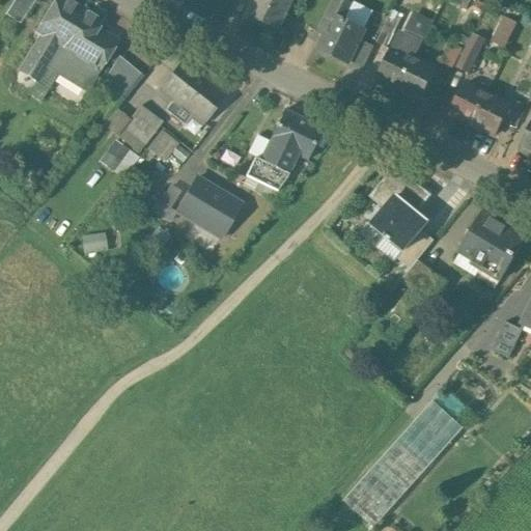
[(35,0),(15,0),(5,16),(20,25),(35,0)]
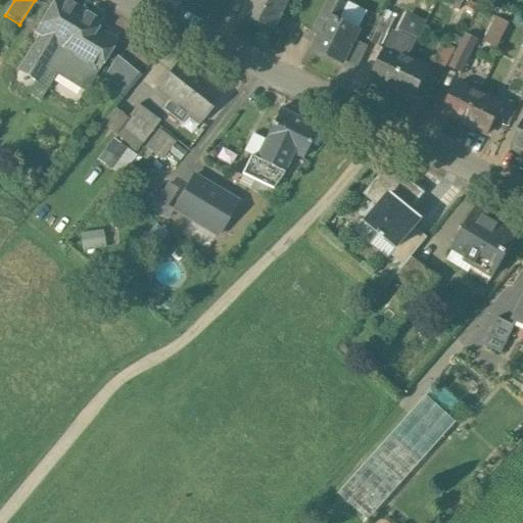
[(100,21),(65,0),(55,0),(36,33),(41,36),(19,70),(37,82),(46,66),(85,90),(114,42),(96,31),(96,30),(100,21)]
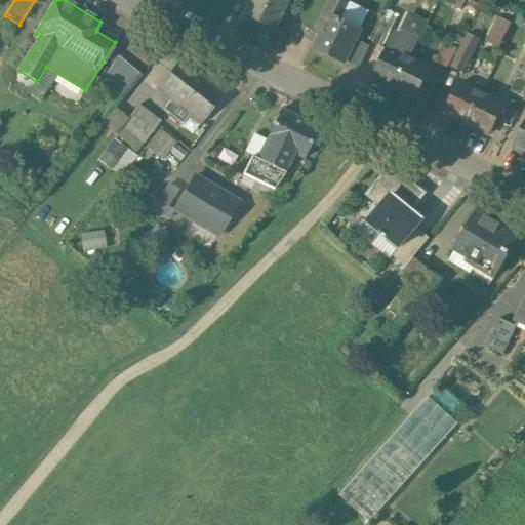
[(291,0),(246,0),(247,0),(253,3),(246,16),(276,31),(291,0)]
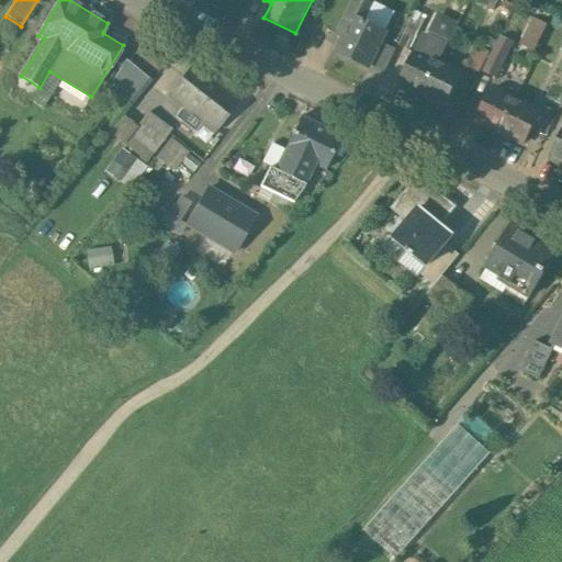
[(374,2),(368,0),(353,0),(338,33),(344,36),(337,52),(368,67),(385,31),(364,21),(374,2)]
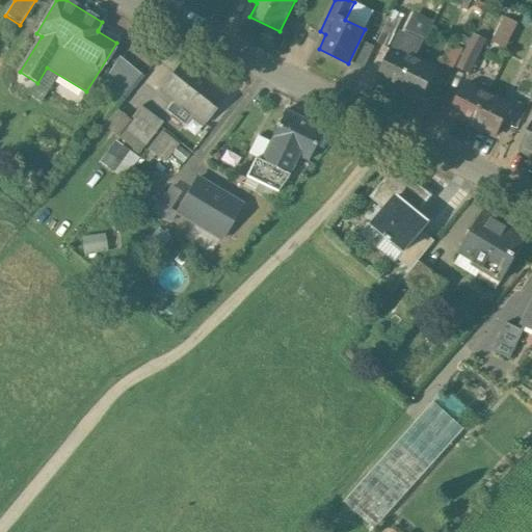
[(399,0),(389,24),(399,29),(402,24),(411,4),(413,0),(399,0)]
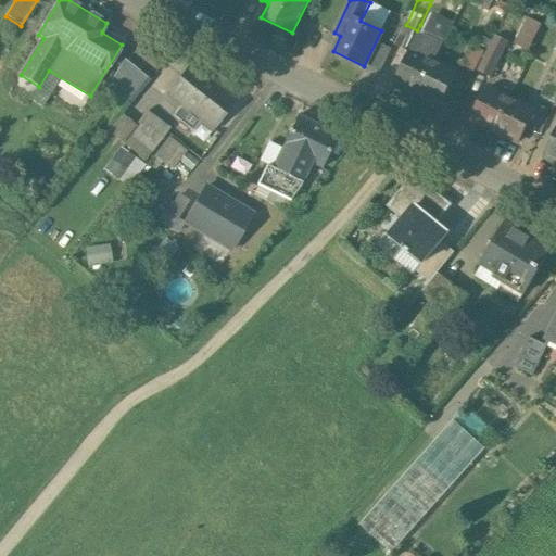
[(443,10),(430,4),(420,25),(433,32),(443,10)]
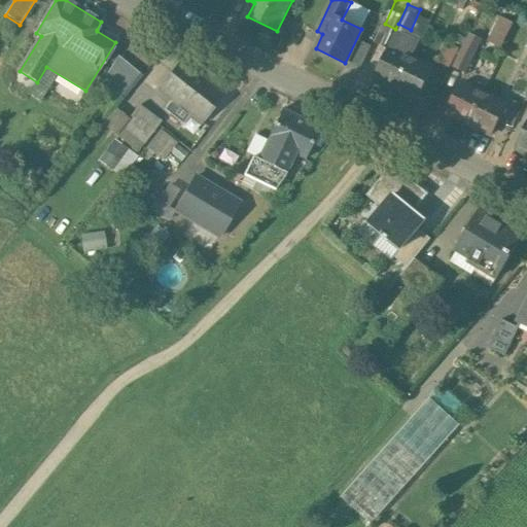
[(501,16),(491,36),(502,42),(512,23),(501,16)]
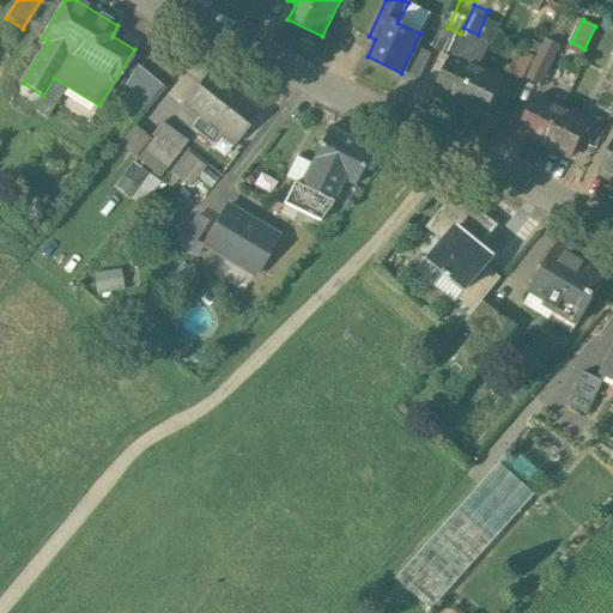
[(547,40),(527,78),(541,85),(562,47),(547,40)]
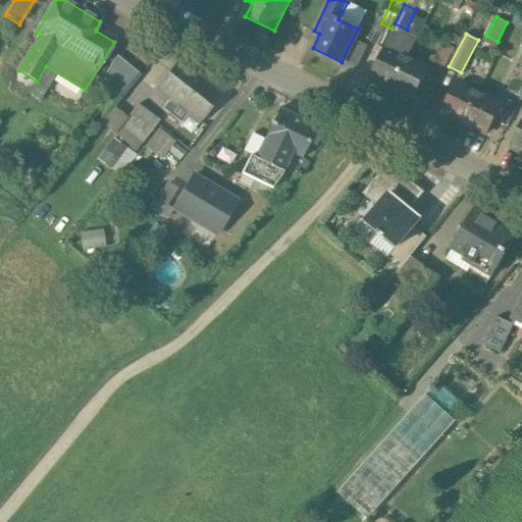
[(393,89),(408,58),(414,45),(393,35),(371,79),(393,89)]
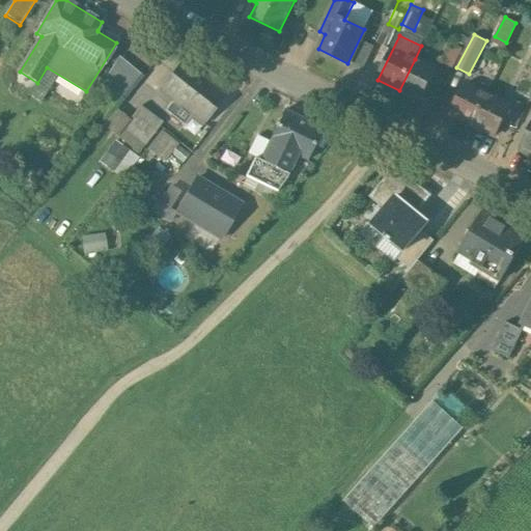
[(362,42),(352,63),(363,68),(373,47),(362,42)]
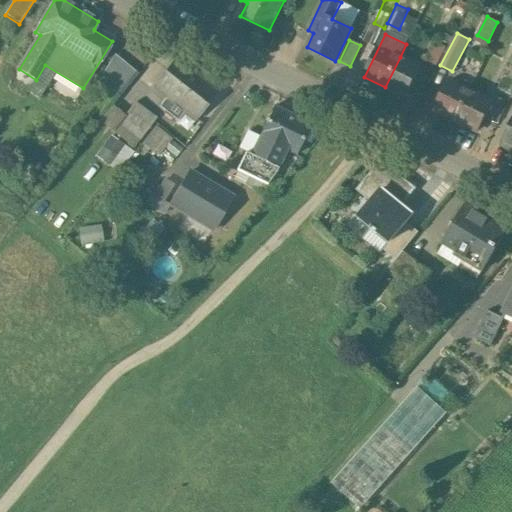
[(436,44),(427,61),(437,66),(446,48),(436,44)]
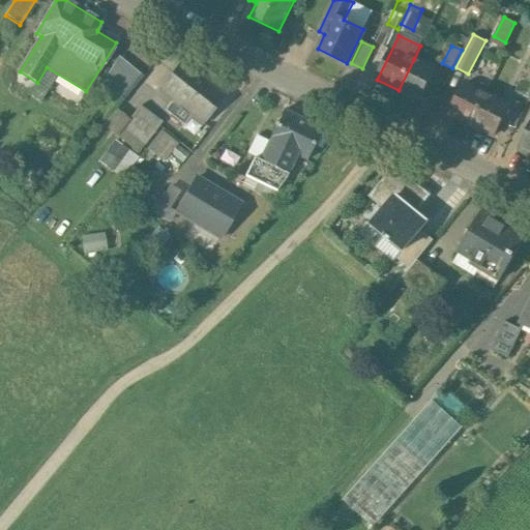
[(118,57),(101,83),(110,90),(129,66),(118,57)]
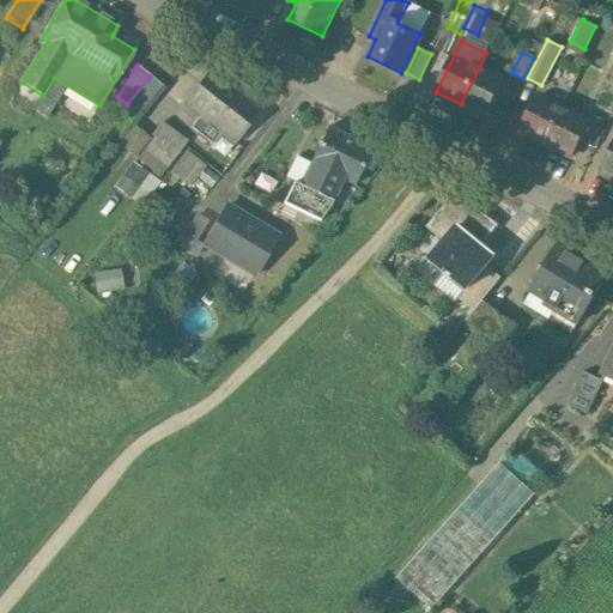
[(479,68),(461,104),(487,116),(505,80),(479,68)]
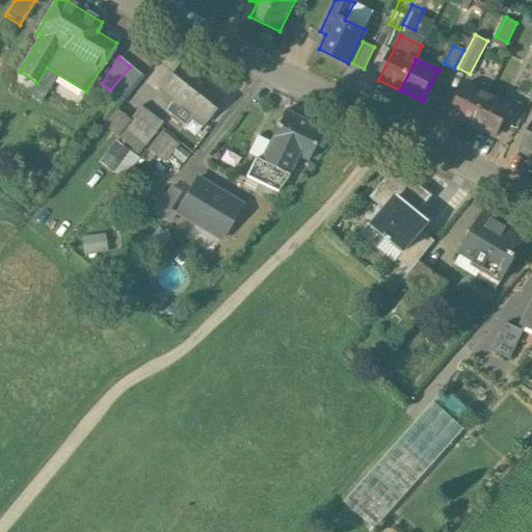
[(183,61),(160,91),(203,125),(225,95),(183,61)]
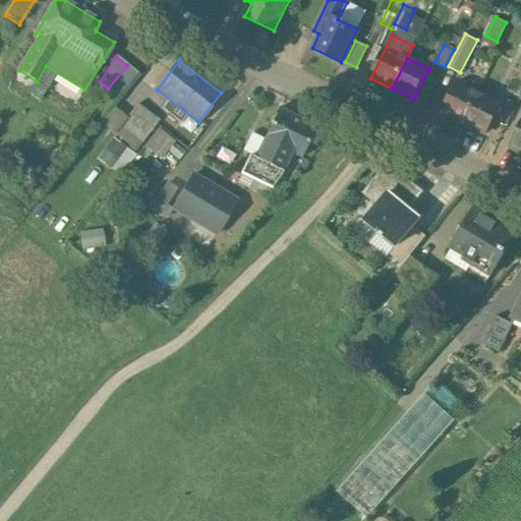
[(127,65),(108,89),(121,99),(140,75),(127,65)]
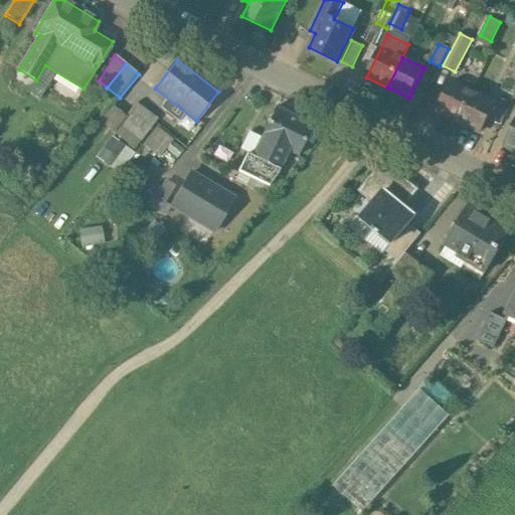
[(473,91),(453,80),(438,112),(459,122),(474,91),(473,91)]
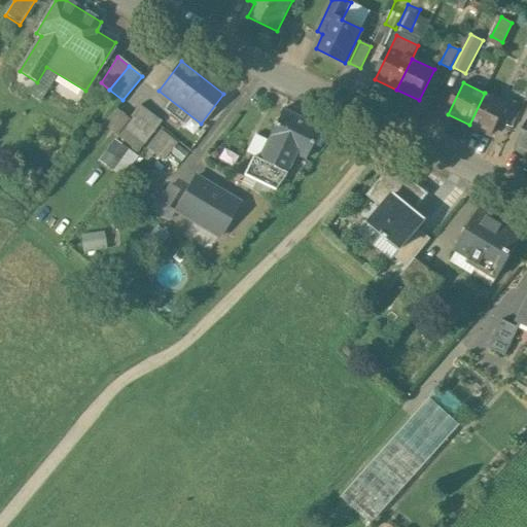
[(507,104),(485,93),(469,125),(491,136),(507,104)]
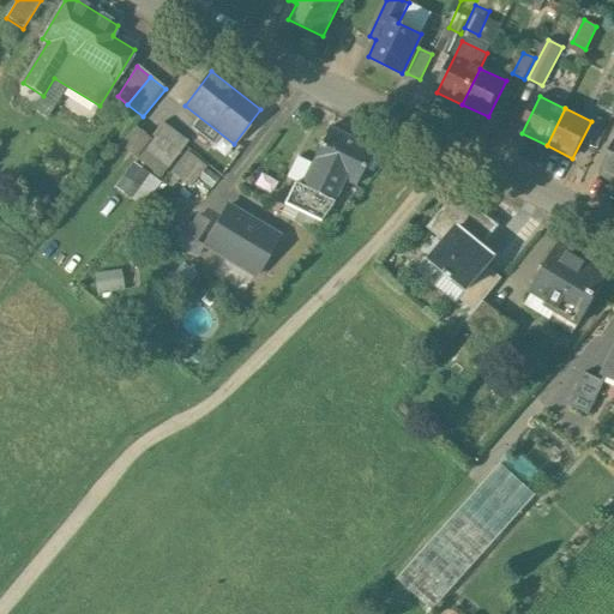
[(162,124),(143,149),(168,168),(187,143),(162,124)]
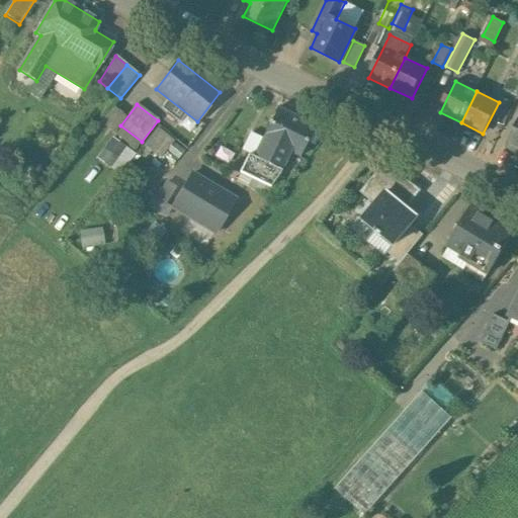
[(314,126),(277,109),(255,157),(281,170),(289,152),(299,157),(314,126)]
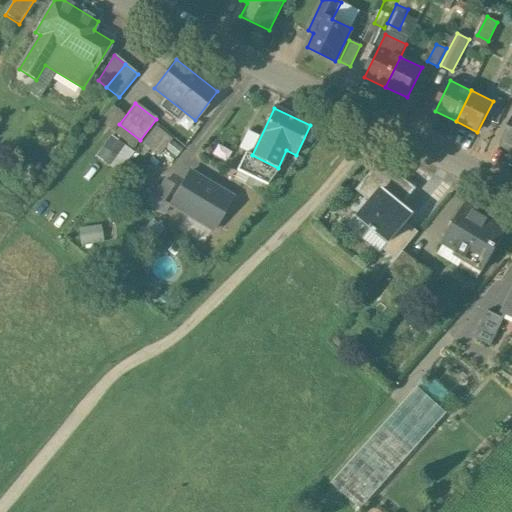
[(155,123),(141,139),(157,153),(171,138),(155,123)]
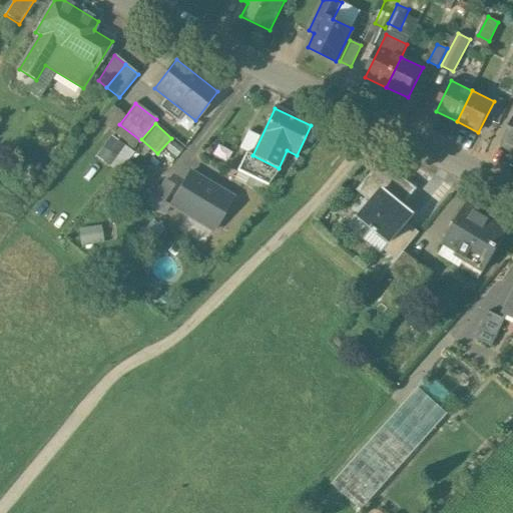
[(118,170),(132,147),(110,133),(95,155),(118,170)]
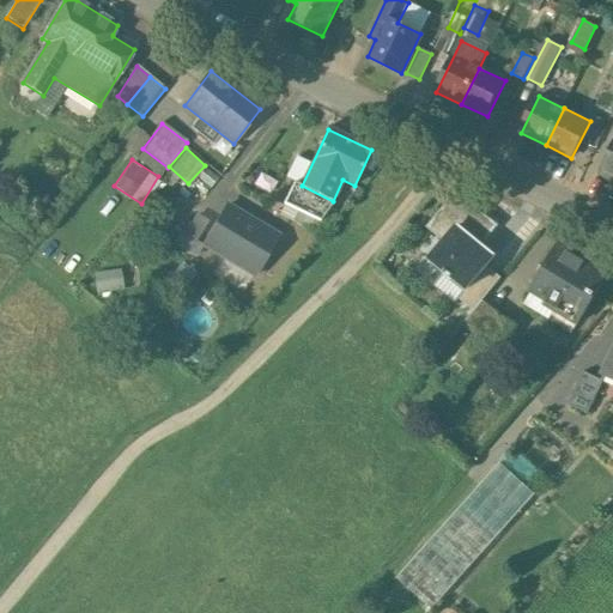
[(498,226),(456,192),(426,228),(445,243),(431,261),(445,273),(443,274),(451,280),(453,279),(467,290),(467,291),(486,267),(493,258),(481,248),(498,226)]
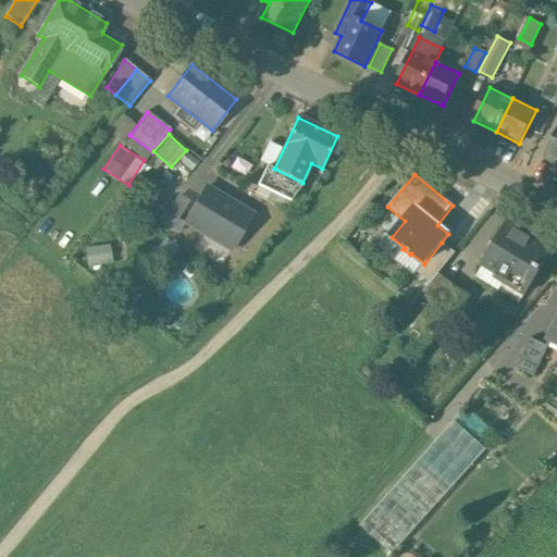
[(276,178),(265,201),(287,212),(299,189),(276,178)]
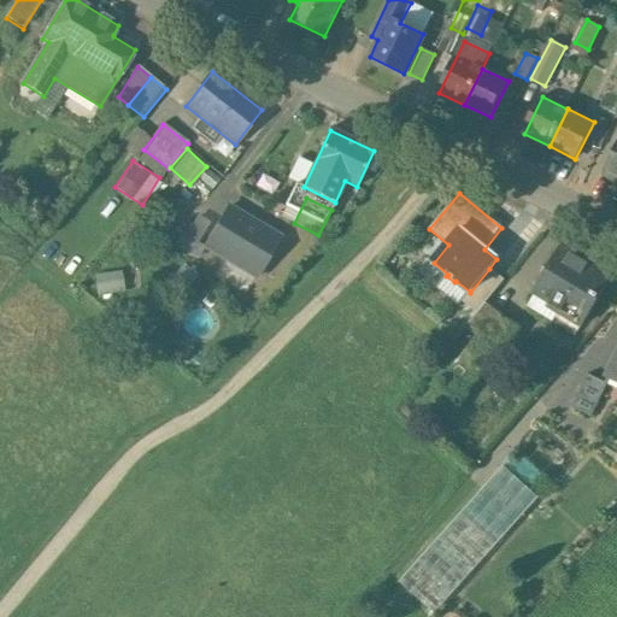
[(228,207),(205,247),(257,277),(280,239),(228,207)]
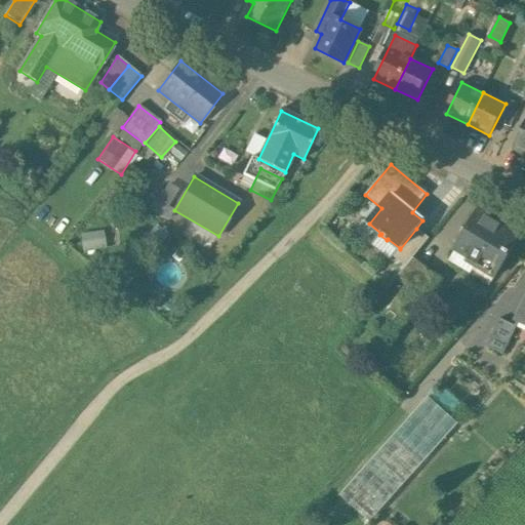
[(168,204),(177,186),(165,179),(150,209),(168,218),(174,206),(168,204)]
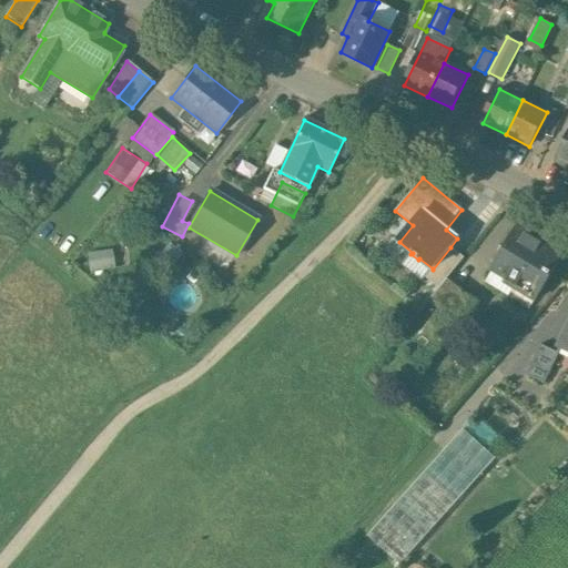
[(563,254),(517,227),(492,270),(494,271),(517,284),(515,287),(536,301),(563,254)]
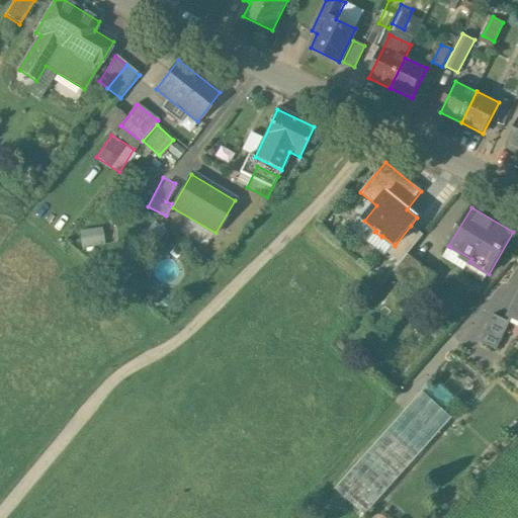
[(411,226),(395,246),(395,245),(387,253),(401,263),(424,235),(411,226)]
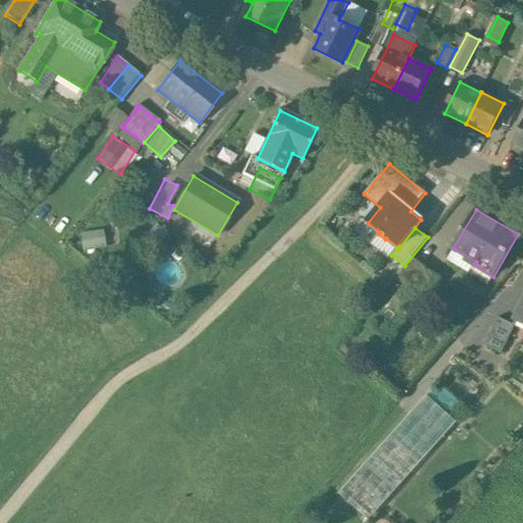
[(104,229),(82,230),(83,247),(105,246),(104,229)]
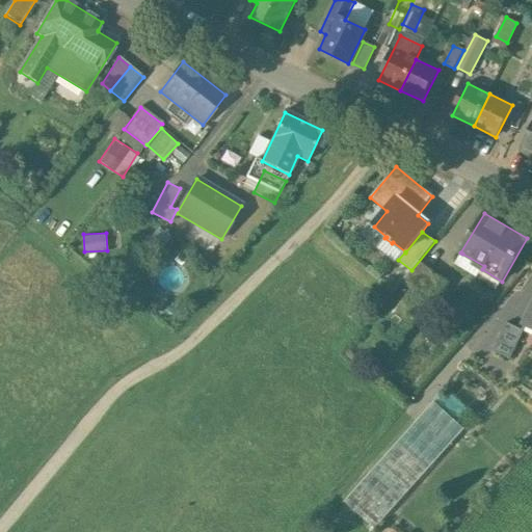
[(484,266),(462,254),(455,265),(497,290),(502,282),(482,269),(484,266)]
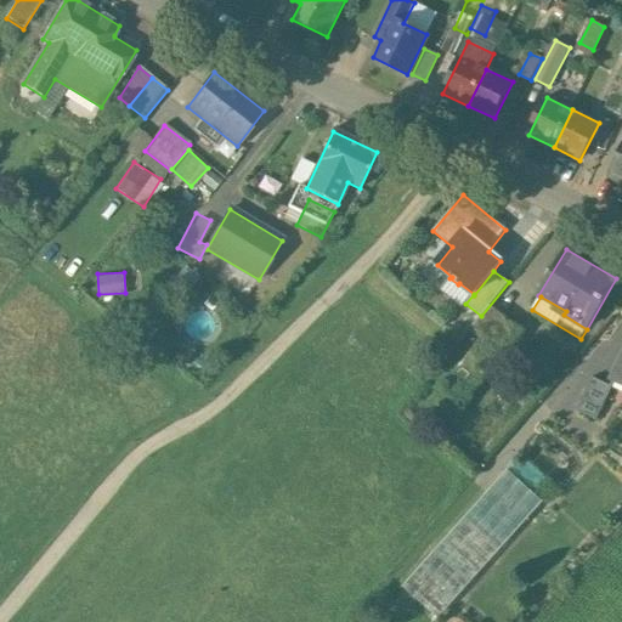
[(522,333),(490,306),(470,331),(481,340),(502,357),(522,333)]
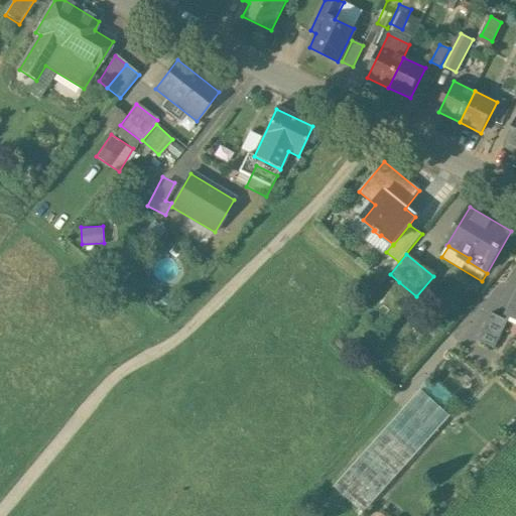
[(508,321),(492,313),(479,342),(495,349),(508,321)]
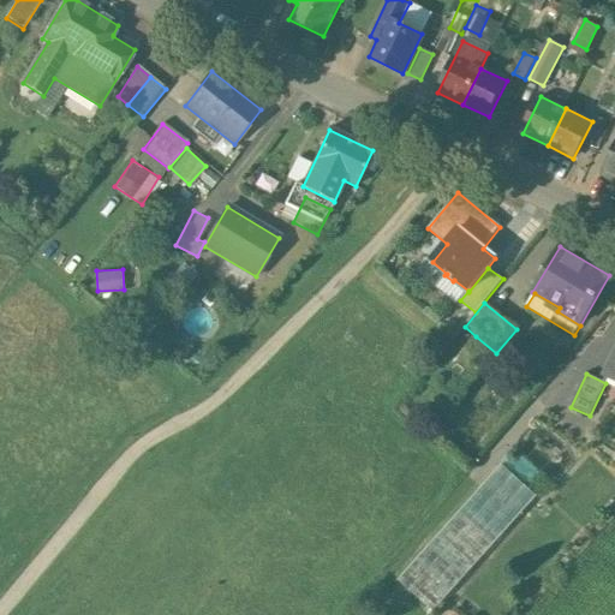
[(501,465),(398,580),(434,613),(537,497),(501,465)]
